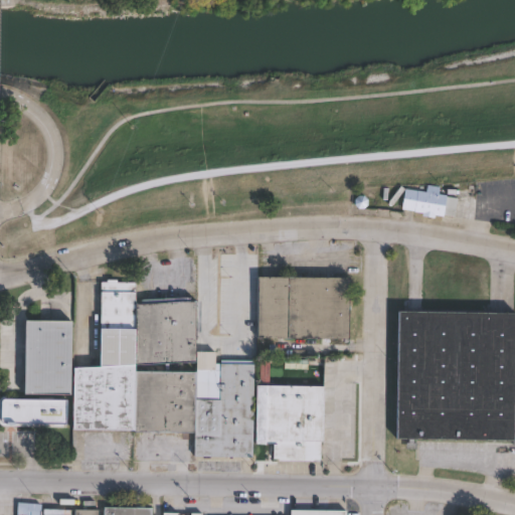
[(458,199),(455,216),(445,214),(444,216),(402,208),(405,189),(458,199)]
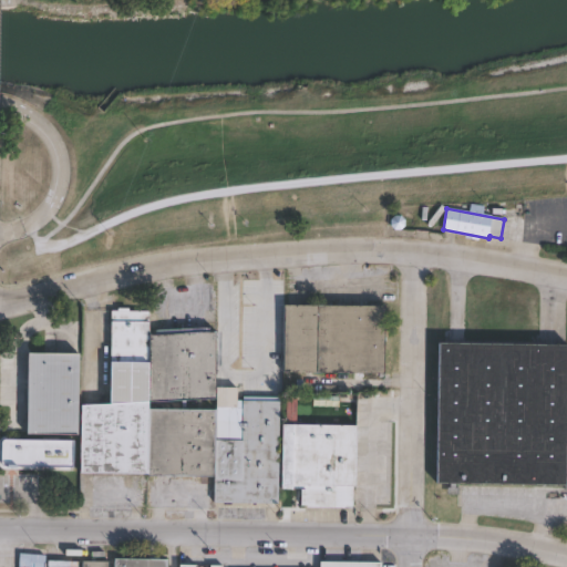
[(385,306),(383,372),(285,370),(287,303),(385,306)]
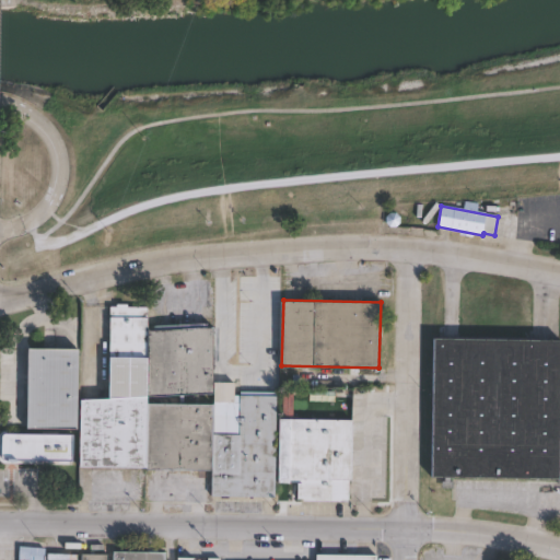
[(148,307),(148,328),(213,329),(213,382),(254,382),(254,395),(276,395),(276,497),(212,496),(213,471),(146,471),(146,466),(81,466),(81,400),(109,400),(111,307),(148,307)]
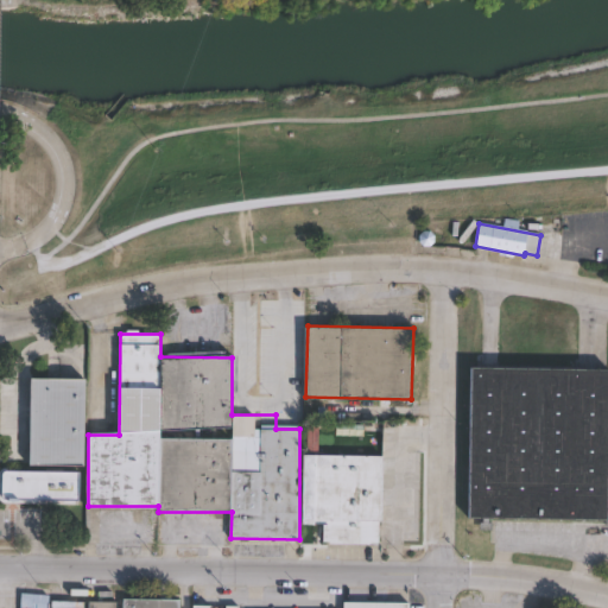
[(605,519),(469,518),(472,367),(606,369),(605,519)]
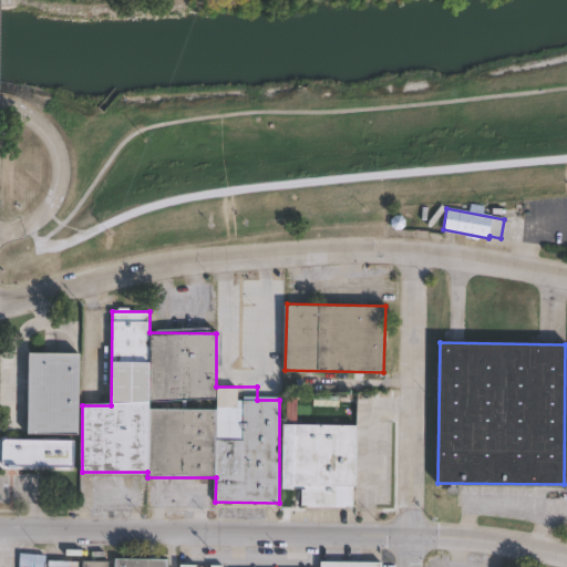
[(74,354),(72,435),(22,435),(22,432),(23,353),(32,354),(44,354),(74,354)]
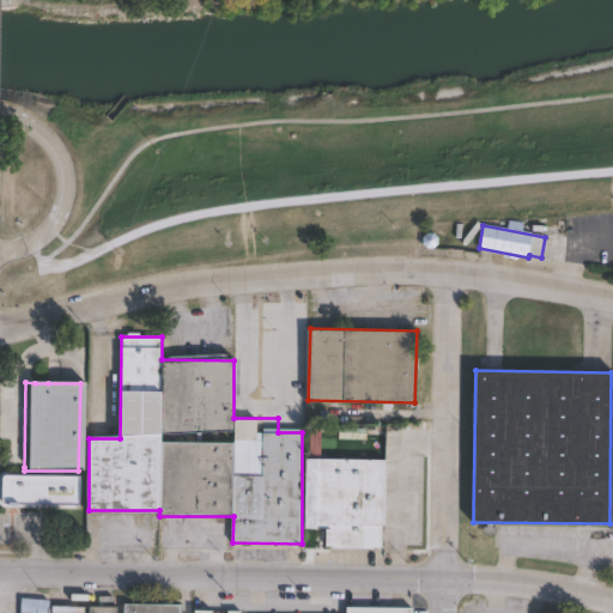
[(386,460),(386,526),(383,526),(382,548),(327,548),(327,528),(307,527),(307,459),(386,460)]
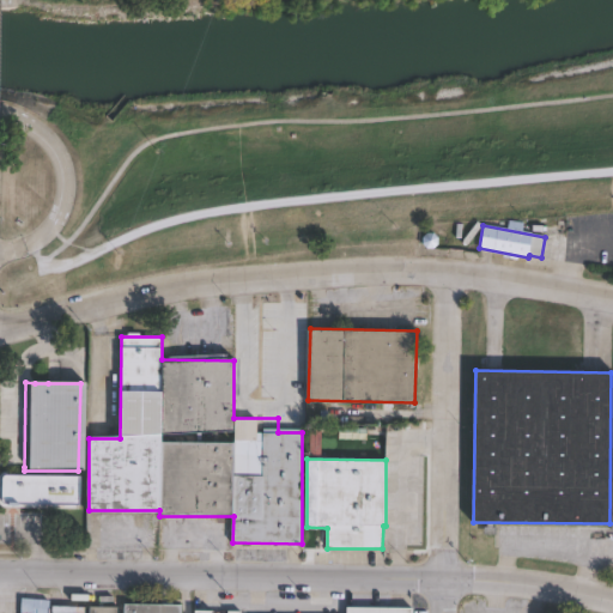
[(0,505),(78,505),(78,474),(0,473),(0,505)]
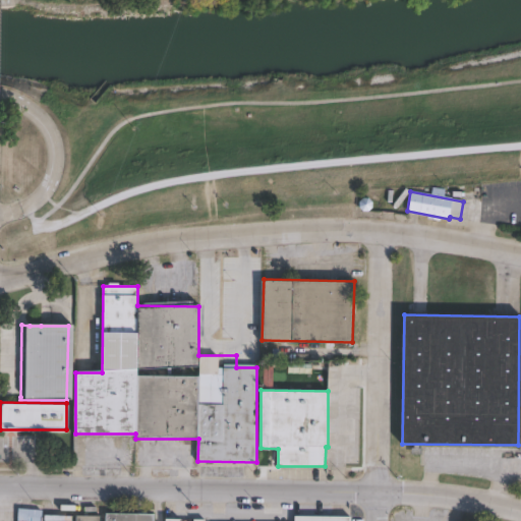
[(41,520),(41,512),(13,512),(13,520),(41,520)]
